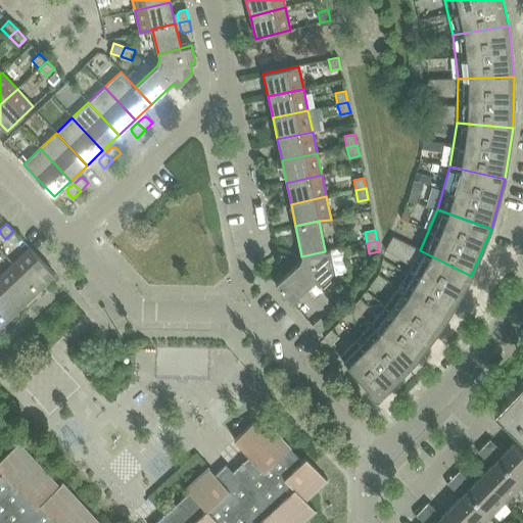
[(13,264),(38,290),(55,274),(30,248),(13,264)]
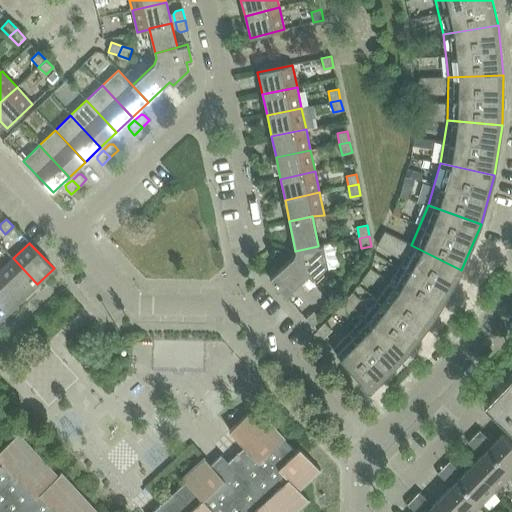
[(295,251),(294,257),(309,274),(308,275),(312,279),(327,265),(323,244),(318,245),(318,246),(295,251)]
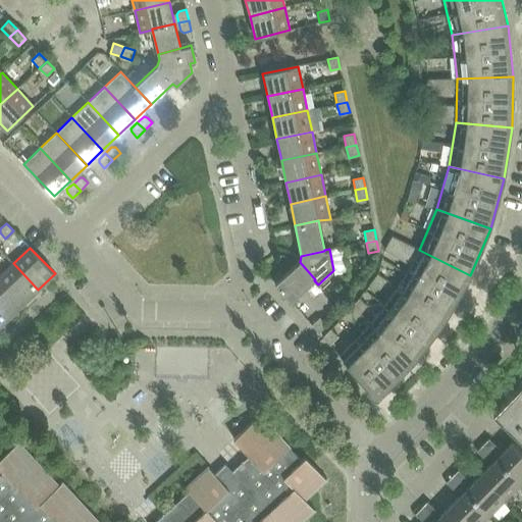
[(419,250),(398,289),(445,319),(470,275),(419,250)]
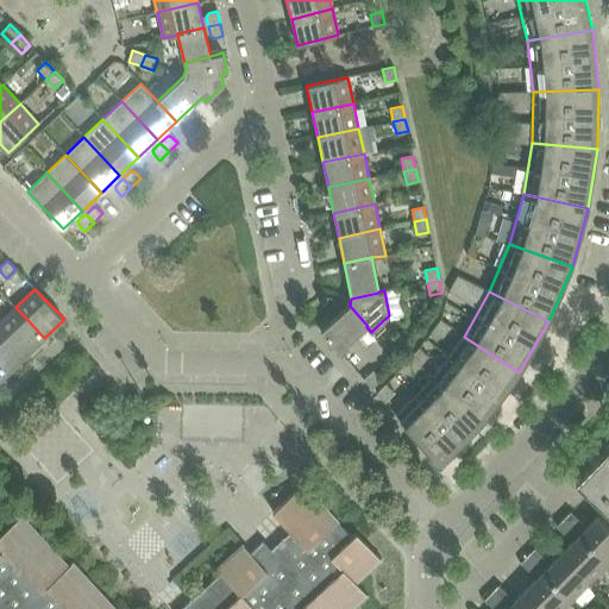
[(368,326),(350,306),(320,331),(339,352),(366,327),(368,326)]
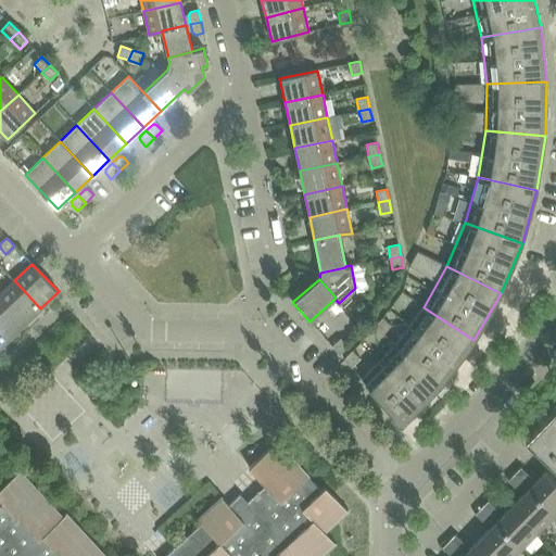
[(40,308),(14,280),(0,293),(0,300),(23,325),(40,308)]
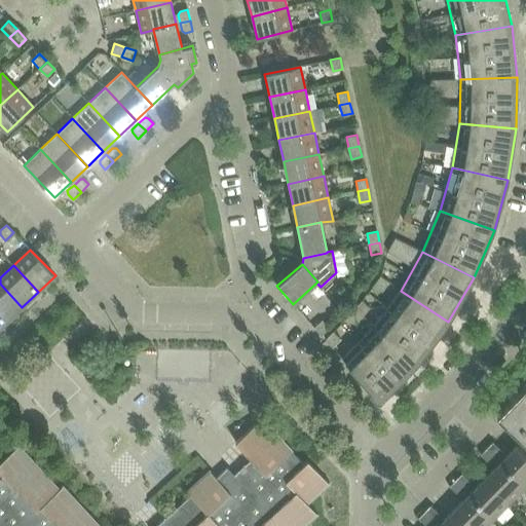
[(373,285),(381,291),(388,283),(380,276),(373,285)]
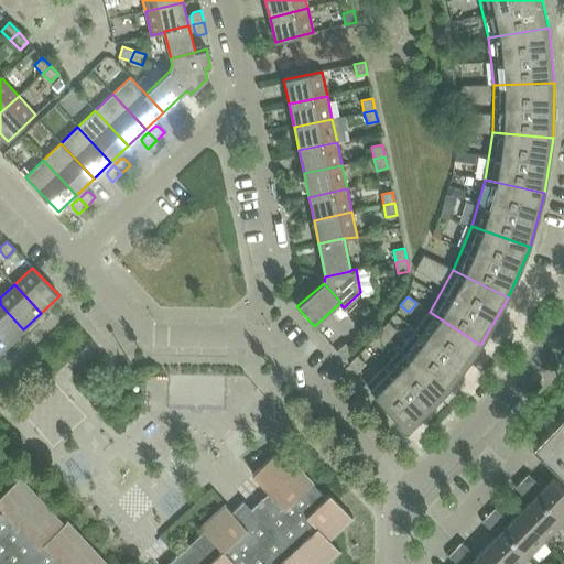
[(0,338),(7,346),(23,329),(0,304),(0,338)]
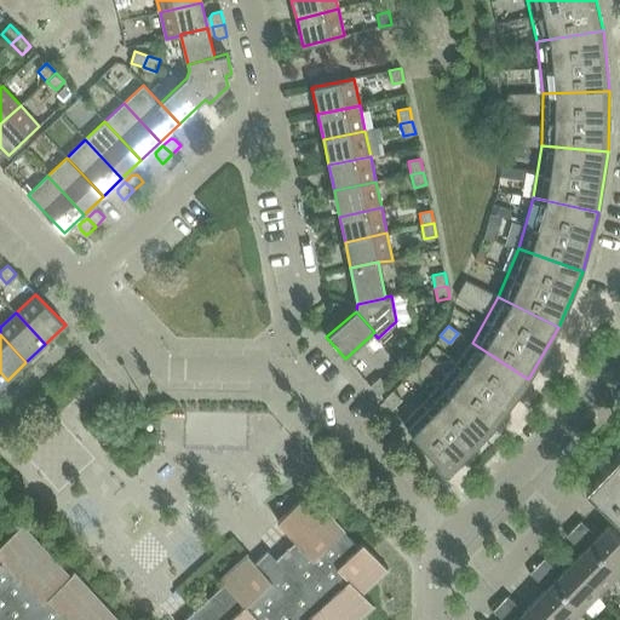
[(472,343),(441,384),(492,428),(528,379),(472,343)]
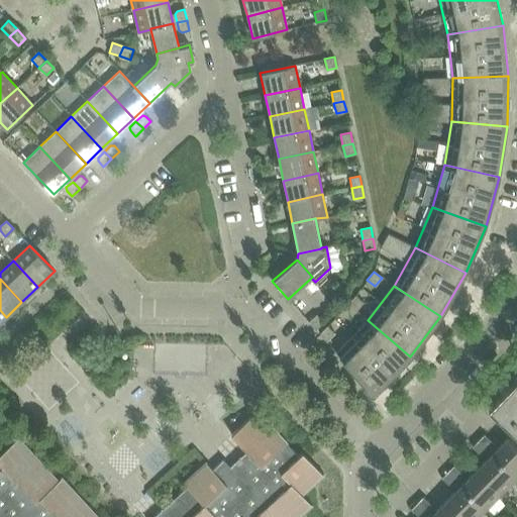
[(348,304),(356,311),(364,302),(355,296),(348,304)]
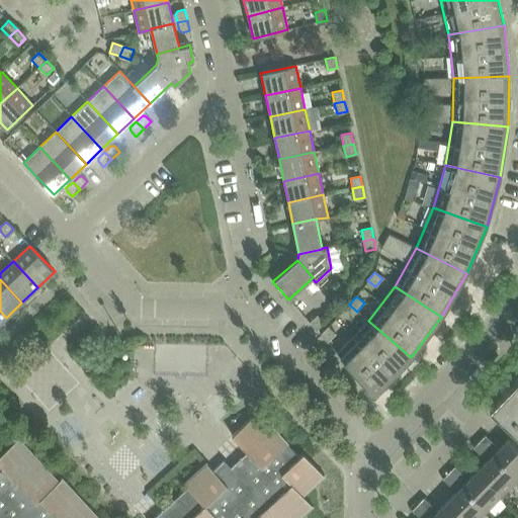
[(357,312),(349,305),(342,313),(349,320),(357,312)]
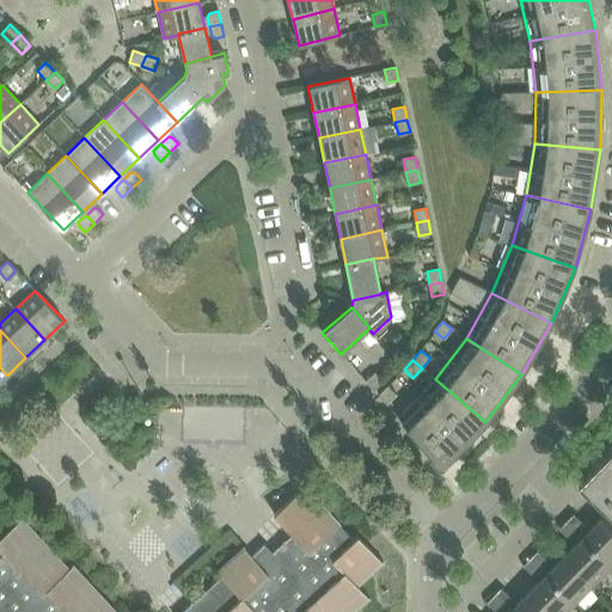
[(366,381),(373,390),(384,381),(375,372),(366,381)]
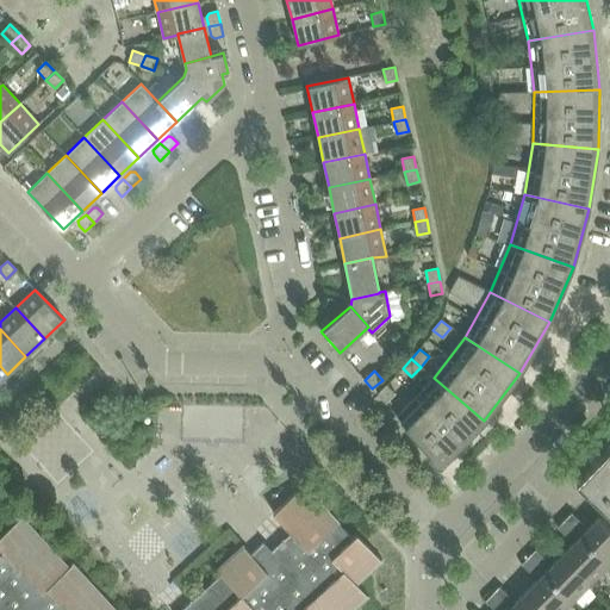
[(484,421),(434,378),(396,416),(441,465),(484,421)]
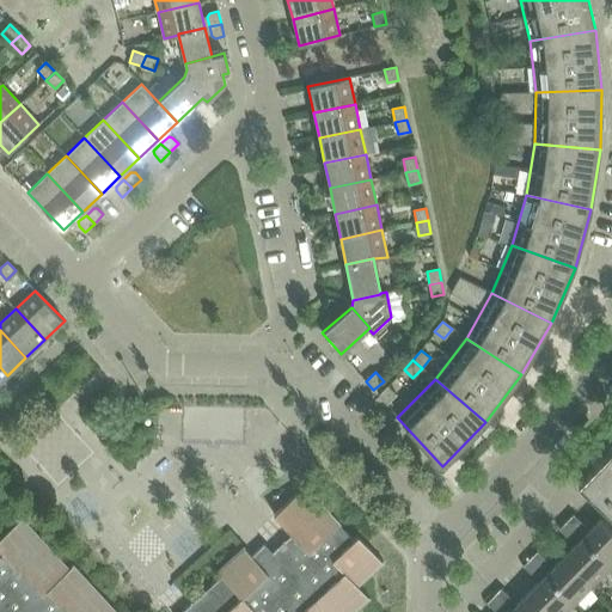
[(378,396),(386,404),(396,395),(387,386),(378,396)]
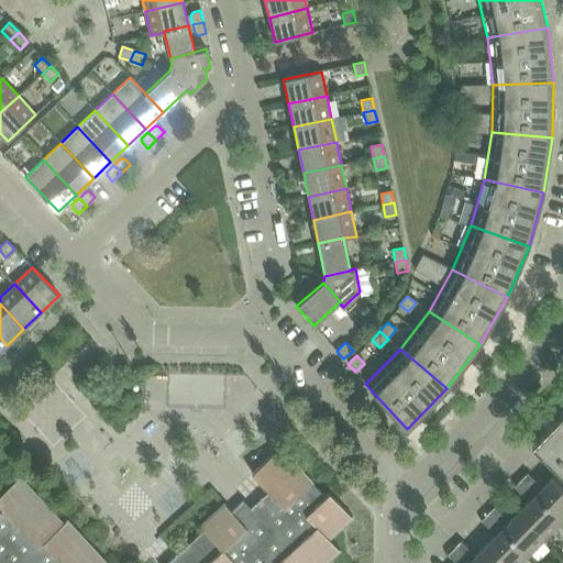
[(562,414),(531,445),(562,476),(562,414)]
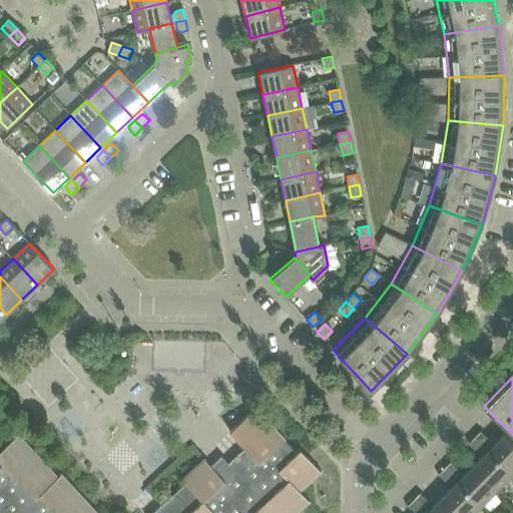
[(0,512),(297,512),(310,502),(300,491),(321,472),(300,449),(297,452),(255,407),(255,408),(229,432),(237,440),(210,465),(203,458),(181,479),(184,482),(160,505),(151,512),(97,512),(77,491),(55,511),(40,494),(59,477),(18,434),(0,450),(0,512)]
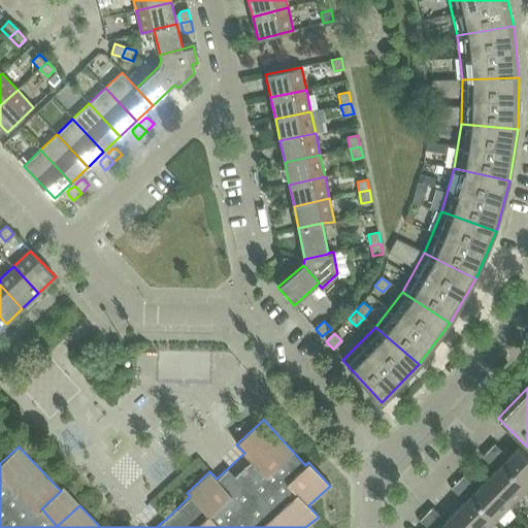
[(494,443),(488,450),(527,489),(527,488),(527,456),(518,447),(508,457),(494,443)]
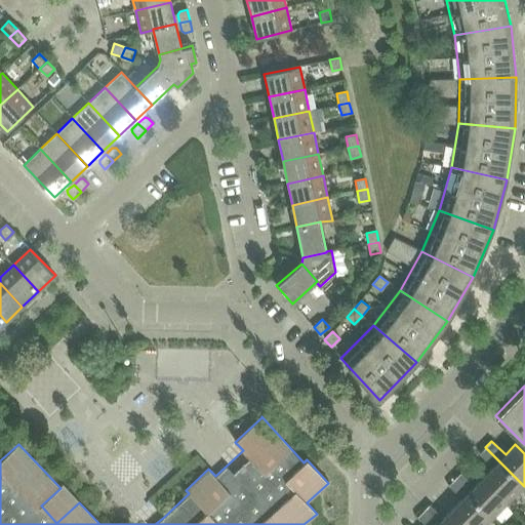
[(493,468),(484,477),(509,501),(524,486),(485,447),(479,453),(493,468)]
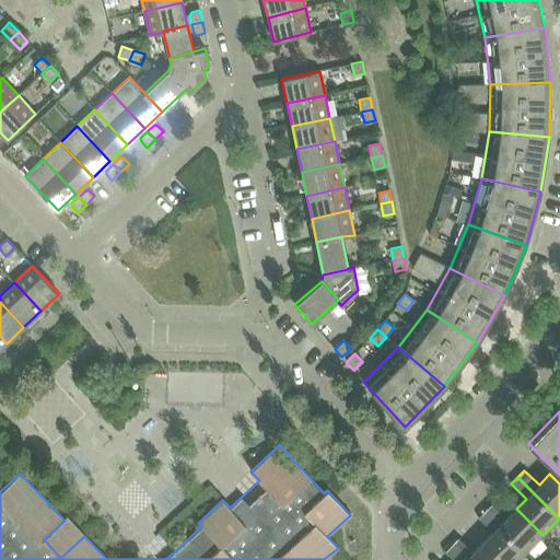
[(485,511),(526,551),(543,535),(516,509),(506,518),(491,504),(485,511)]
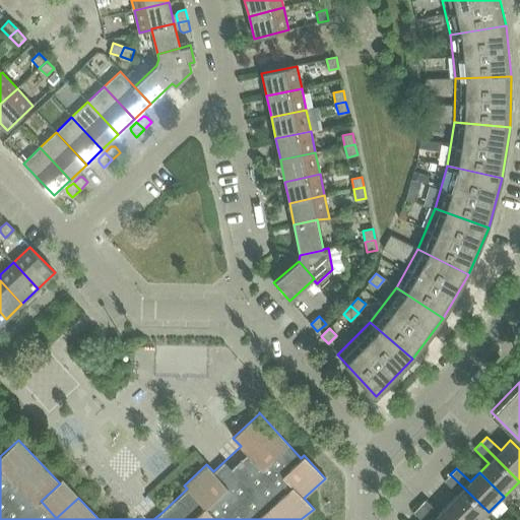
[(458,494),(449,504),(465,519),(481,519),(489,512),(450,474),(444,480),(458,494)]
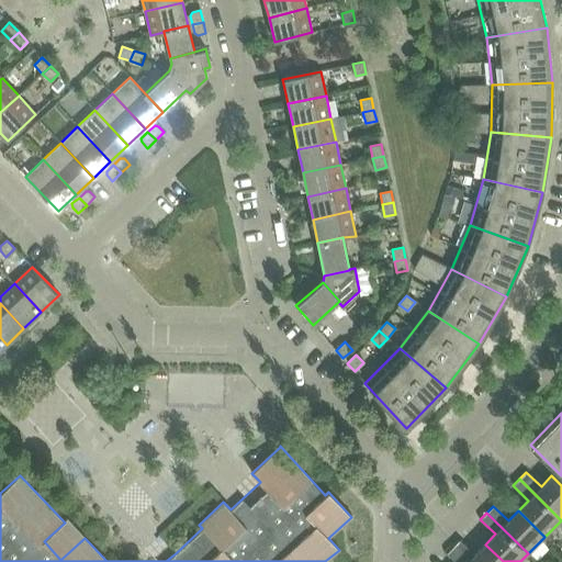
[(460,540),(453,547),(469,561),(503,561),(485,544),(475,554),(460,540)]
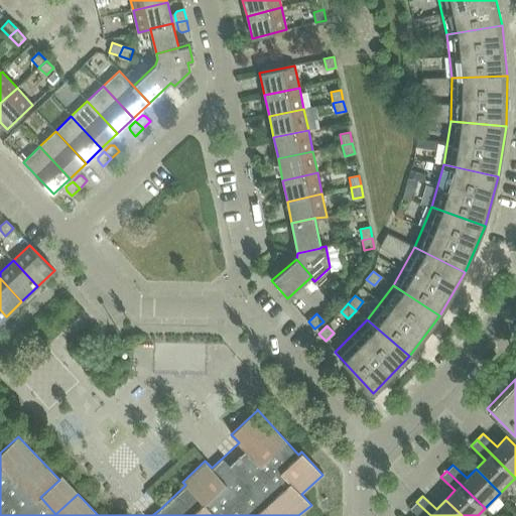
[(430,515),(416,502),(410,508),(418,515),(430,515)]
